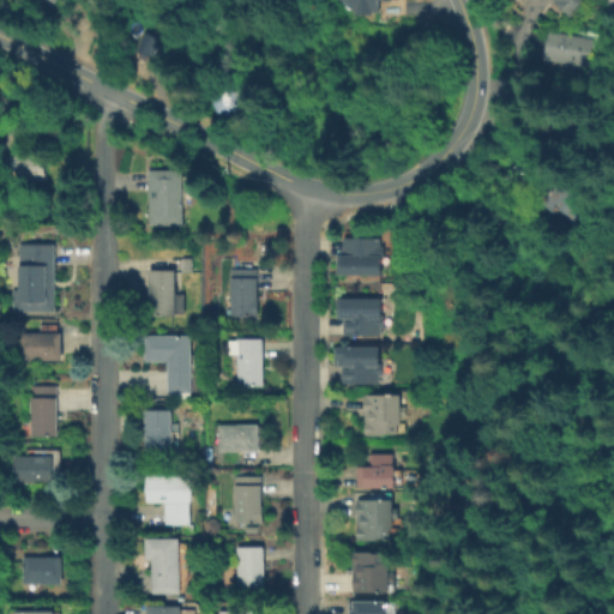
[(404,0),(404,19),(379,18),(380,10),(357,8),(345,0),(404,0)]
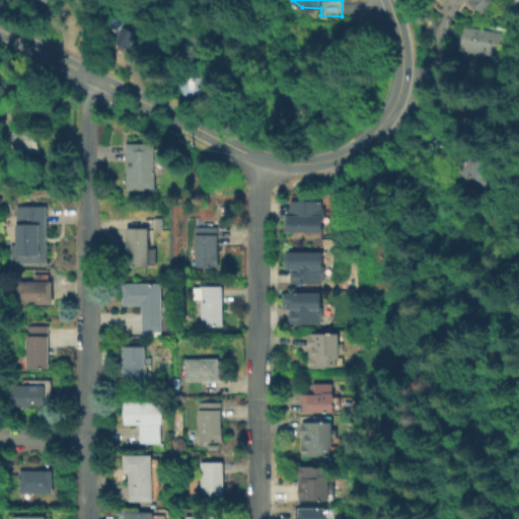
[(496,0),(483,12),(470,0),(496,0)]
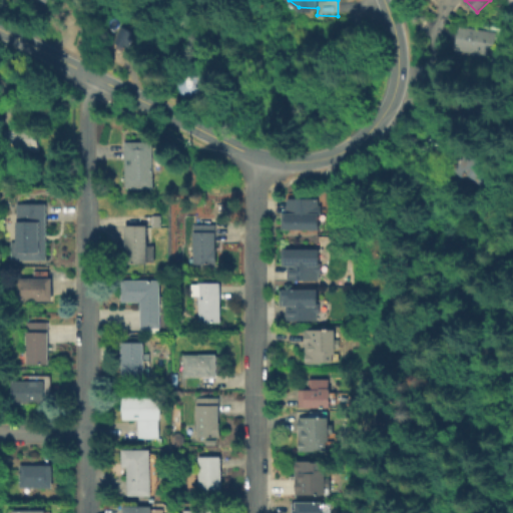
[(137,25),(128,46),(114,40),(124,19),(137,25)]
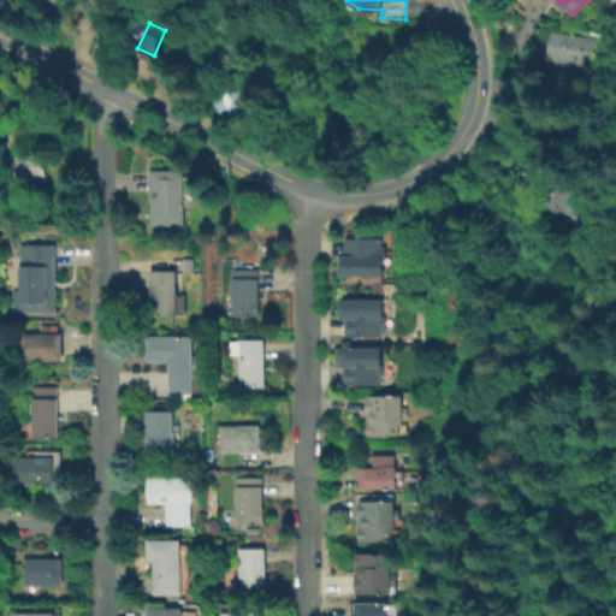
[(591,36),(586,65),(546,59),(551,30),(591,36)]
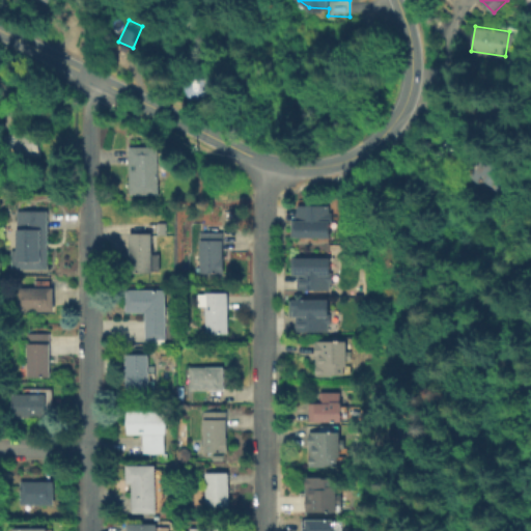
[(185,100),(185,78),(213,78),(213,100),(185,100)]
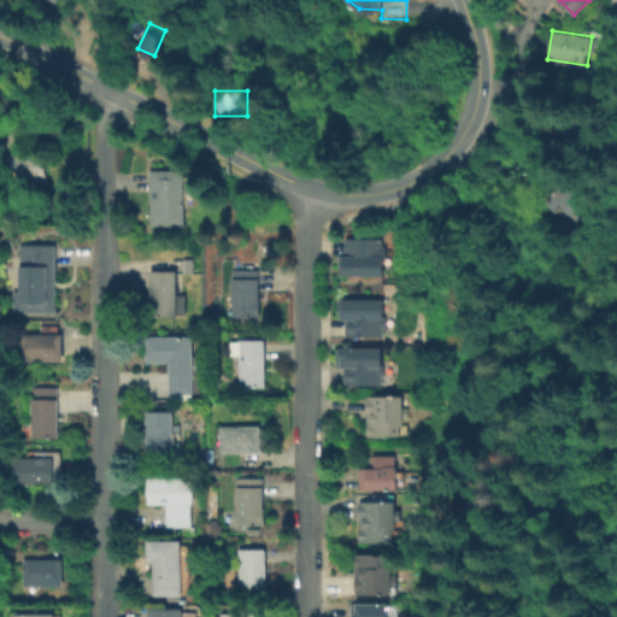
[(48,153),(48,180),(18,180),(18,170),(0,170),(0,153),(29,153),(29,150),(40,150),(40,153),(48,153)]
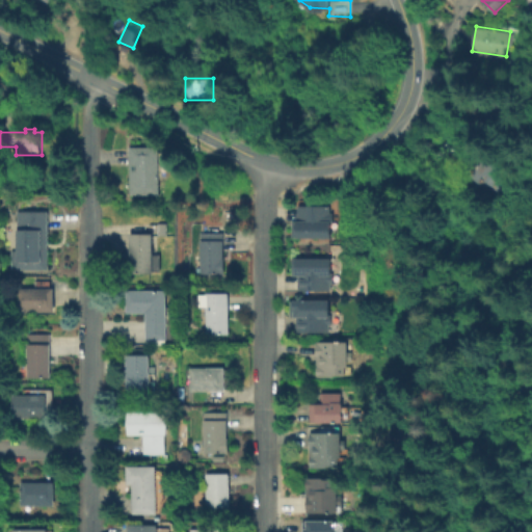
[(160,145),(159,193),(130,193),(130,145),(160,145)]
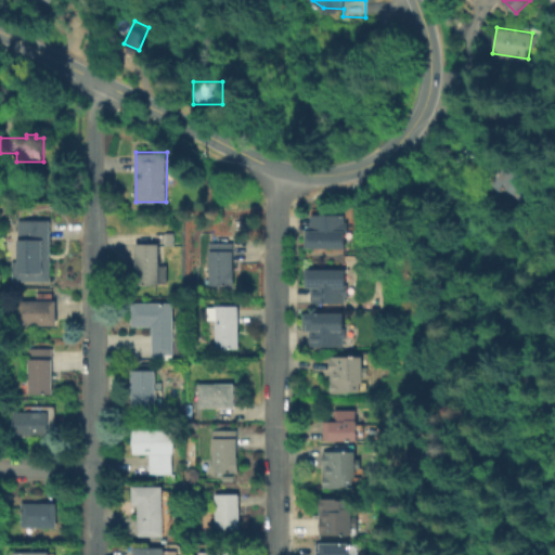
[(503,160),(536,185),(524,202),(501,185),(498,189),(488,182),(503,160)]
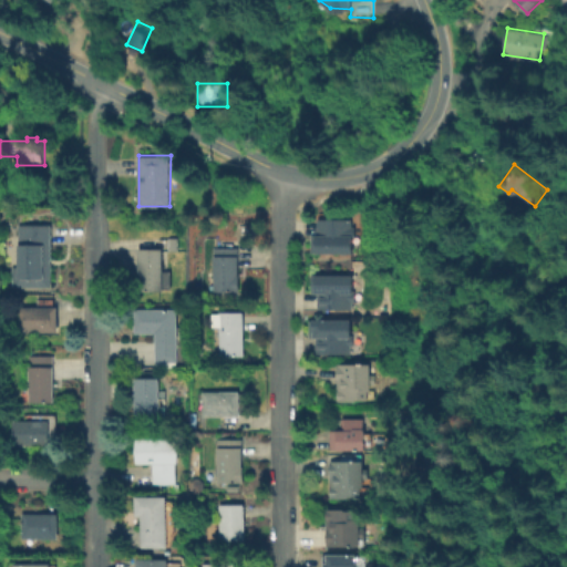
[(320,218),(356,218),(356,226),(358,226),(358,253),(320,253),(320,218)]
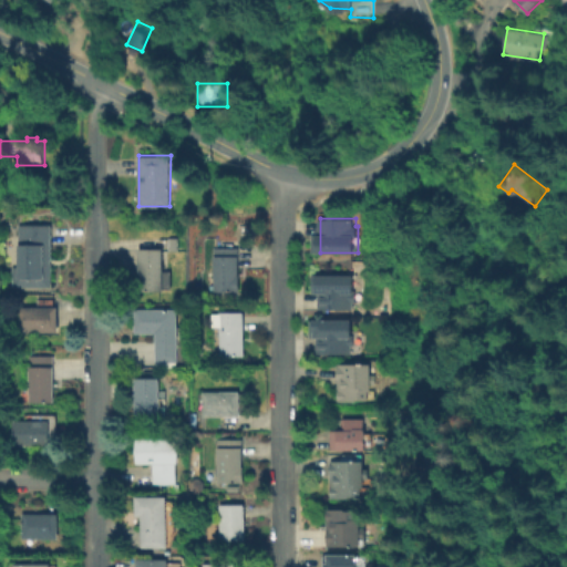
[(51,224),(51,286),(11,286),(12,265),(18,265),(18,224),(51,224)]
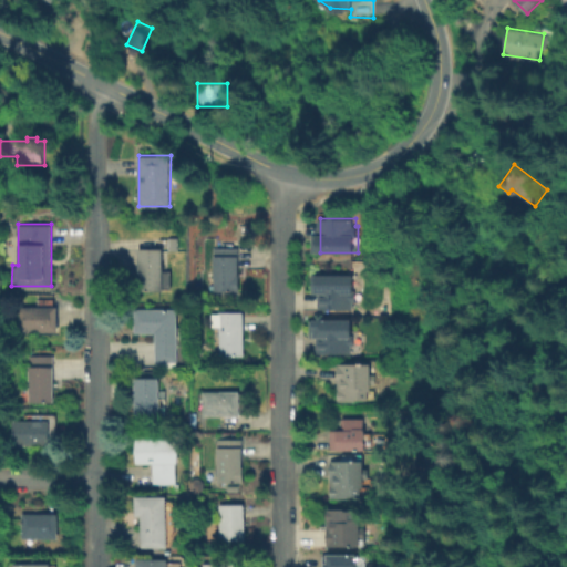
[(163,247),(163,290),(138,290),(138,247),(163,247)]
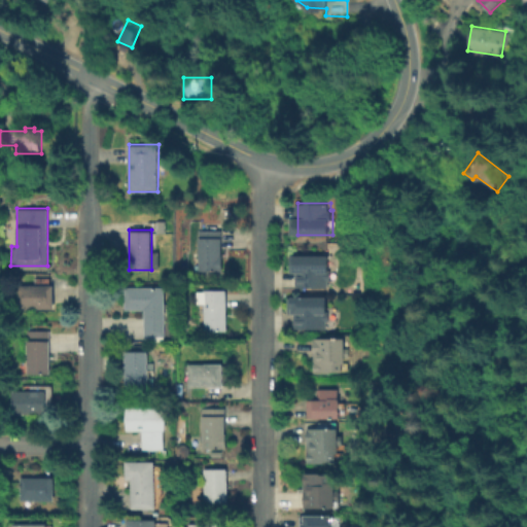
[(221,230),(222,270),(199,270),(199,230),(221,230)]
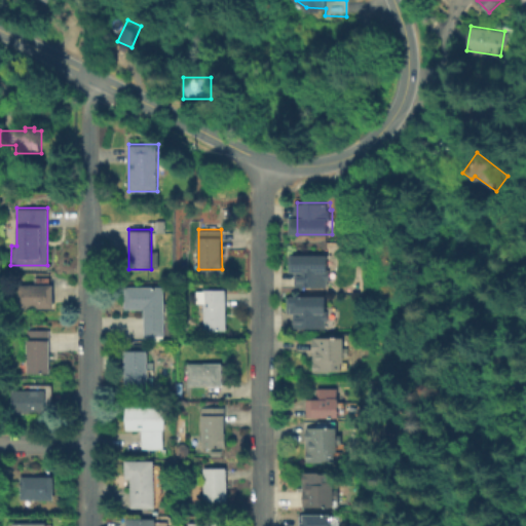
[(291,255),(330,255),(330,279),(328,279),(328,287),(296,288),(296,272),(291,272),(291,255)]
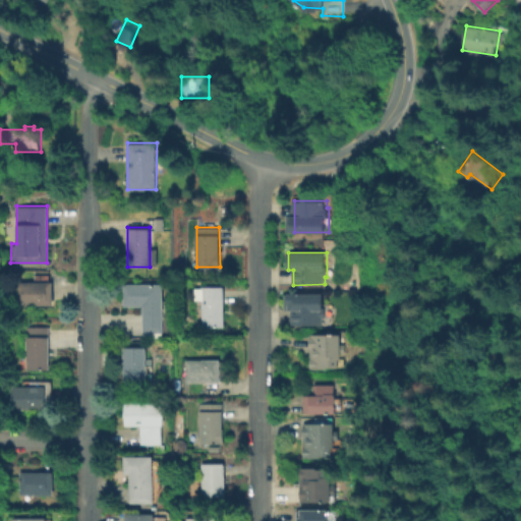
[(53,281),(53,304),(17,304),(17,281),(53,281)]
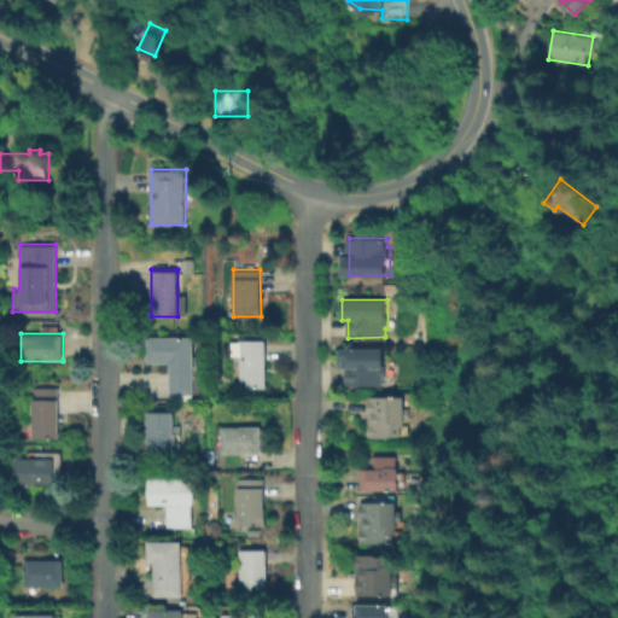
[(193,337),(193,394),(193,400),(170,400),(169,394),(168,394),(168,362),(146,362),(146,337),(193,337)]
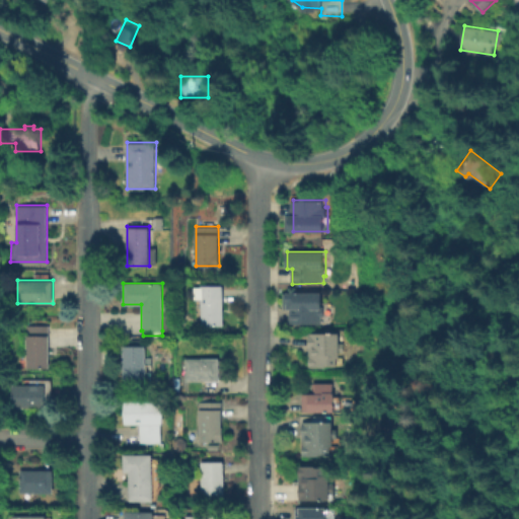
[(223,285),(223,324),(200,325),(200,285),(223,285)]
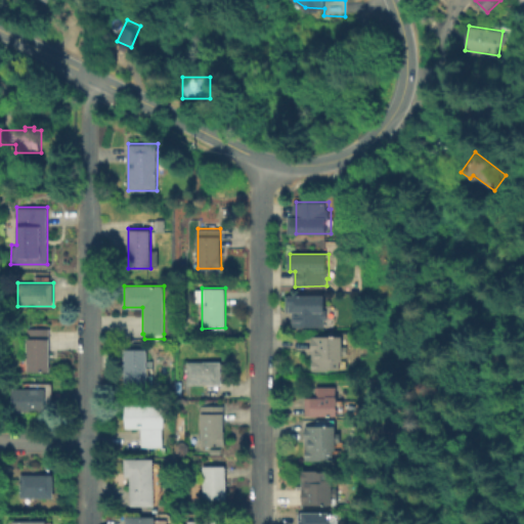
[(321,310),(321,324),(291,324),(291,310),(285,310),(285,295),(321,295),(321,310)]
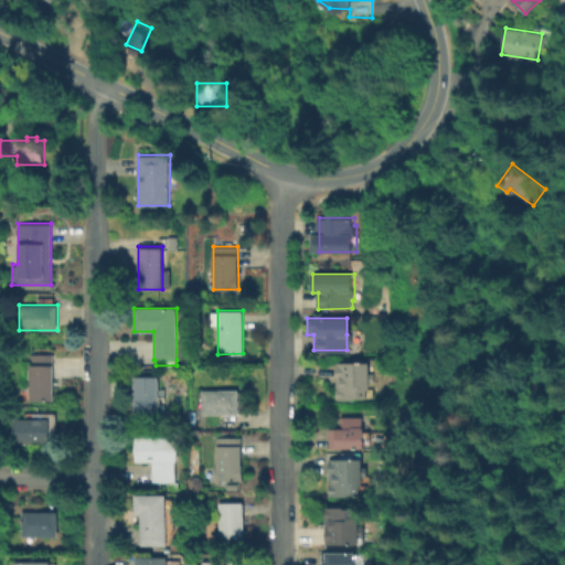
[(53,353),(53,398),(30,398),(29,353),(53,353)]
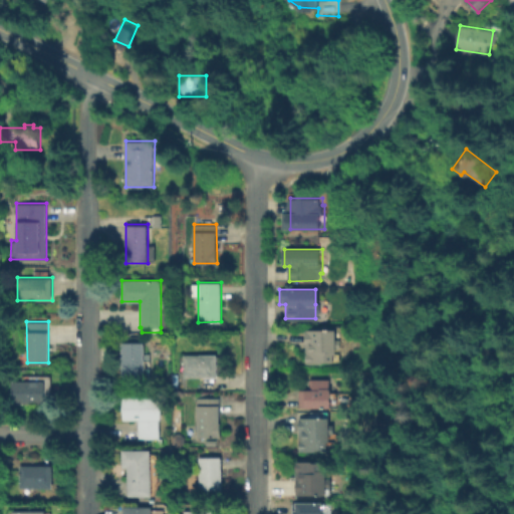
[(333,353),(333,362),(305,362),(305,329),(336,329),(336,353),(333,353)]
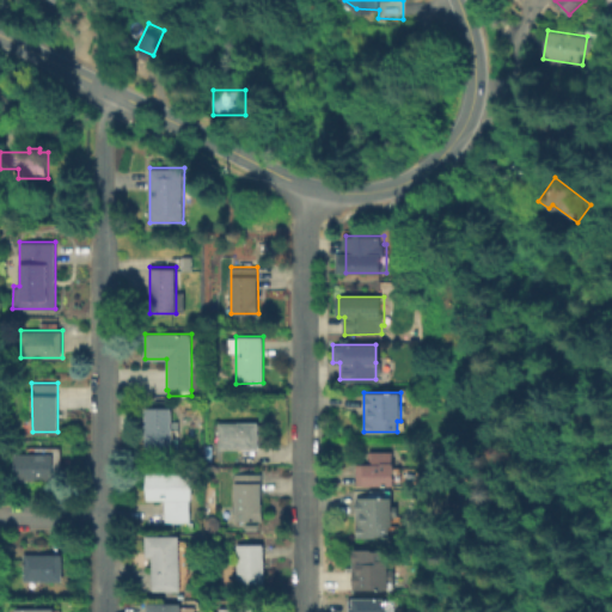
[(172,407),(172,452),(145,452),(145,408),(172,407)]
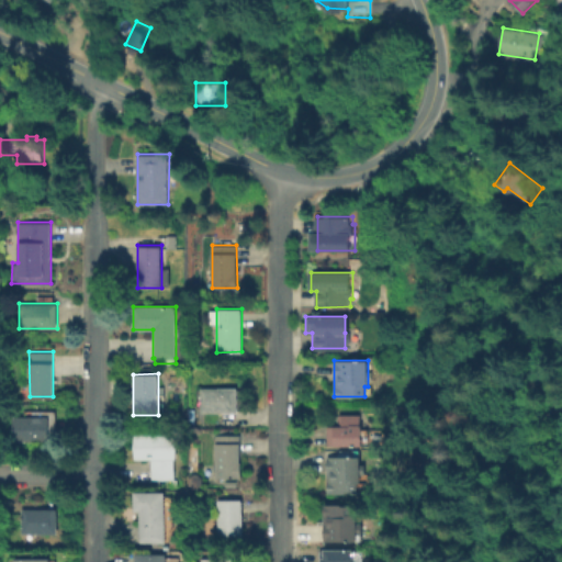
[(237,388),(237,412),(201,412),(201,388),(237,388)]
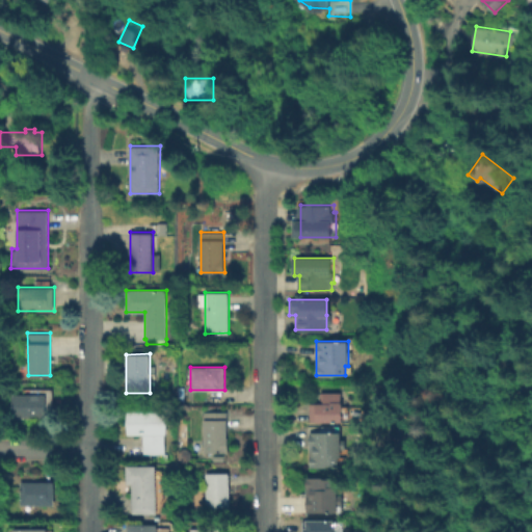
[(342,420),(310,421),(309,402),(318,402),(318,393),(341,392),(342,420)]
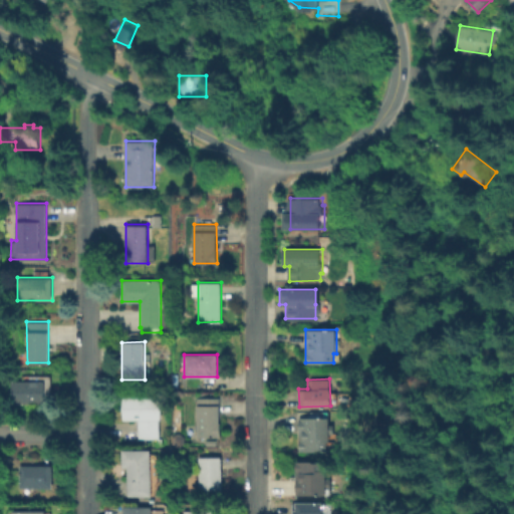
[(44,380),(44,402),(12,403),(12,380),(44,380)]
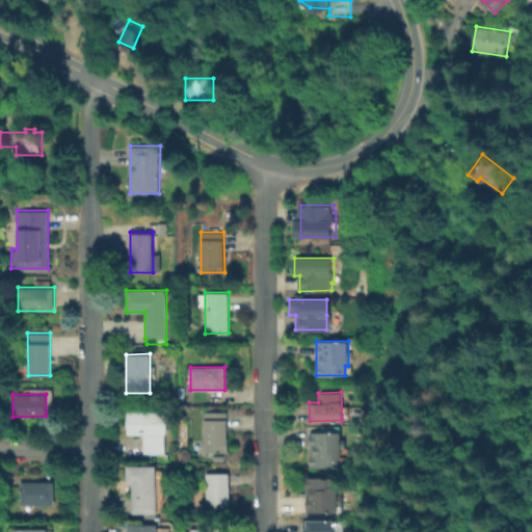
[(164,433),(165,453),(143,453),(142,433),(128,433),(128,410),(166,410),(166,433),(164,433)]
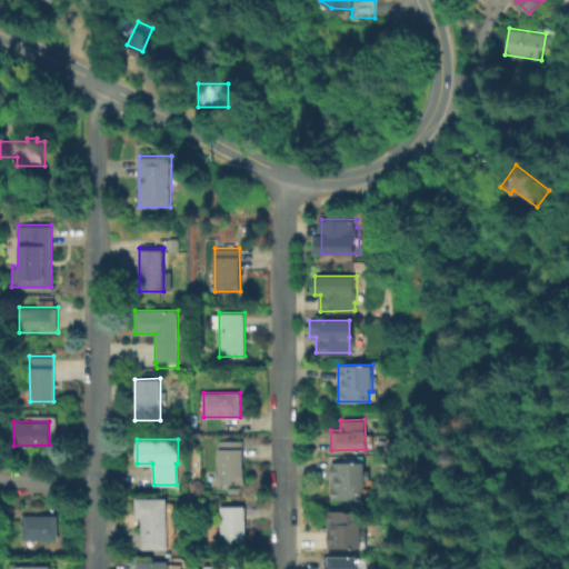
[(242,440),(242,467),(245,467),(245,482),(218,483),(218,440),(242,440)]
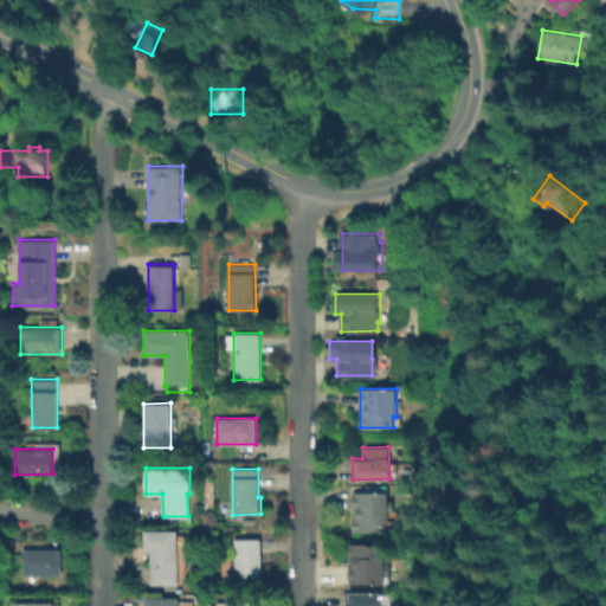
[(385,517),(385,530),(353,532),(352,491),(388,491),(389,517),(385,517)]
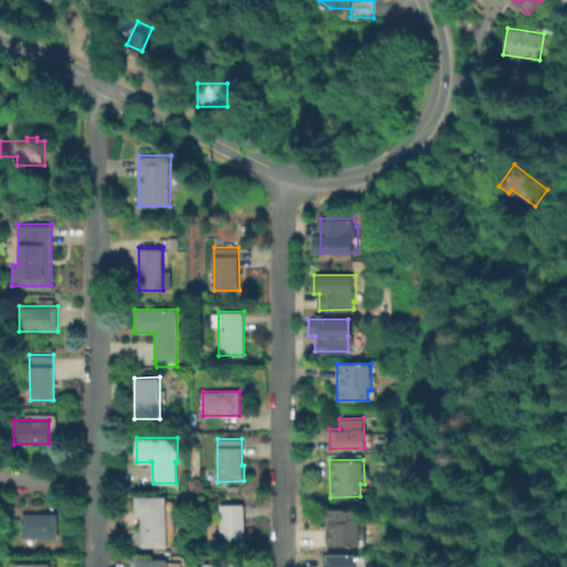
[(166,495),(166,547),(140,547),(140,515),(134,515),(134,495),(166,495)]
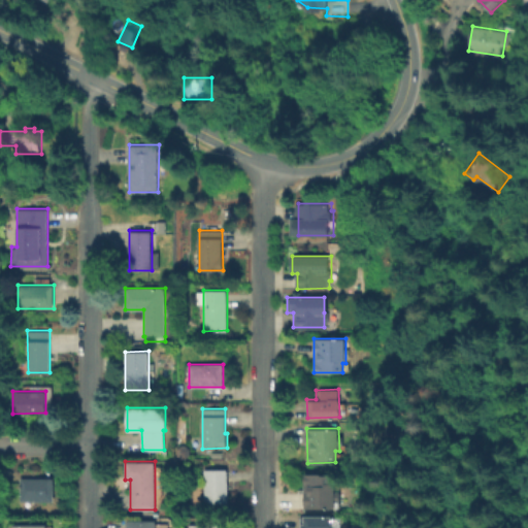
[(227,469),(227,501),(204,501),(204,469),(227,469)]
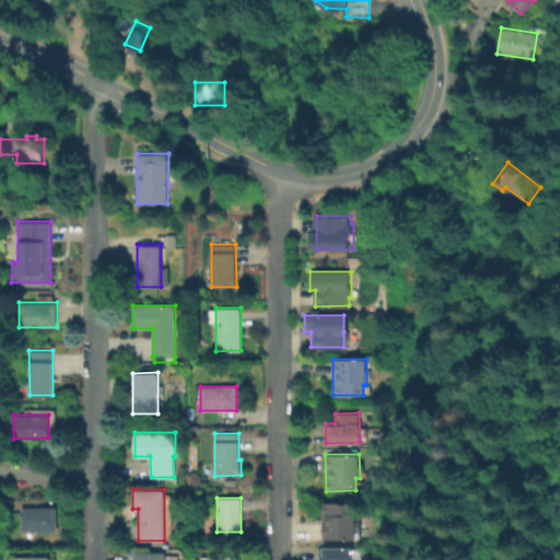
[(353,503),(353,511),(354,511),(354,538),(323,538),(323,502),(341,502),(341,503),(353,503)]
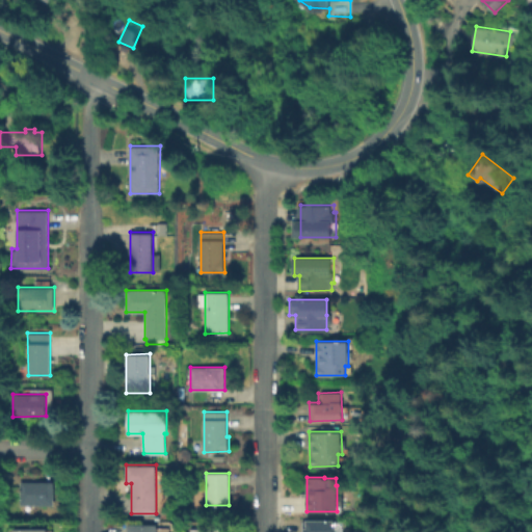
[(18,481),(17,505),(51,505),(52,482),(18,481)]
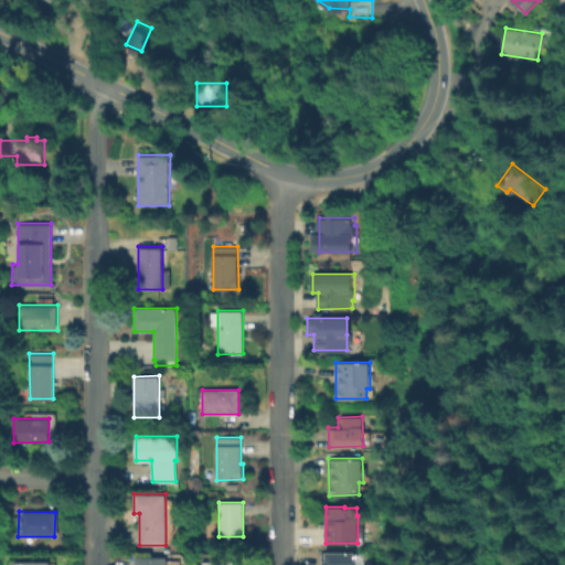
[(321,564),(321,553),(326,553),(326,552),(355,551),(355,564),(321,564)]
